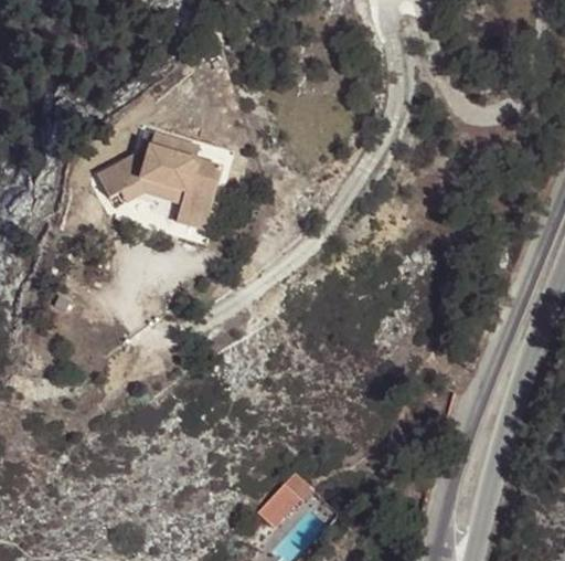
[(196,158),(200,144),(156,130),(148,152),(139,150),(97,173),(110,197),(121,190),(144,178),(185,190),(181,201),(179,209),(209,218),(224,166),(196,158)]
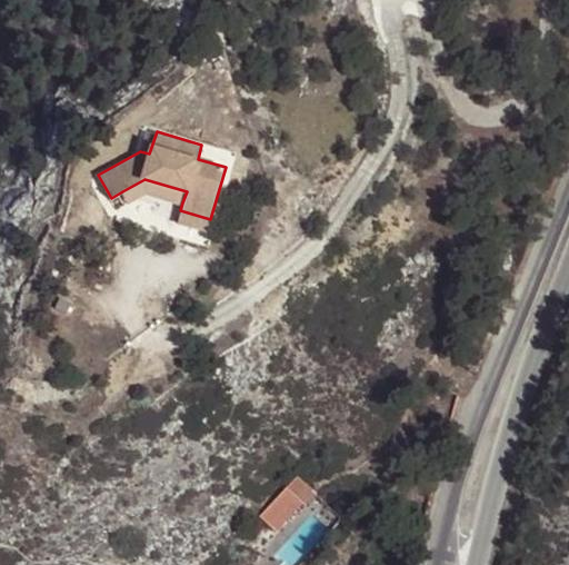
[(187,191),(145,179),(122,191),(128,201),(146,191),(182,202),(187,191)]
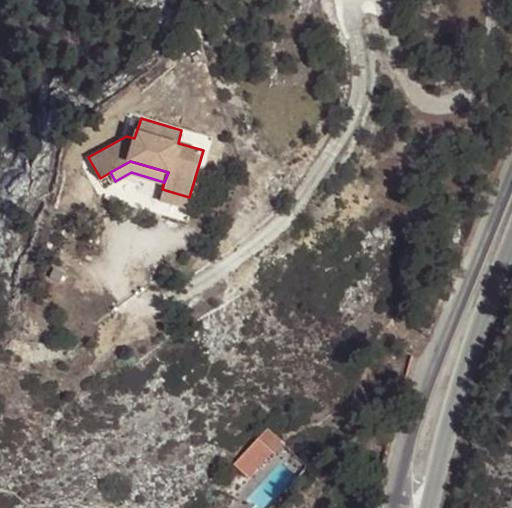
[(189,197),(162,189),(160,198),(186,206),(189,197)]
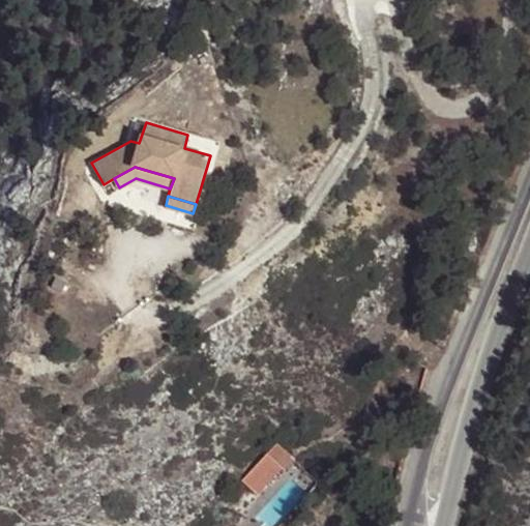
[(292,457),(277,442),(268,450),(284,466),(292,457)]
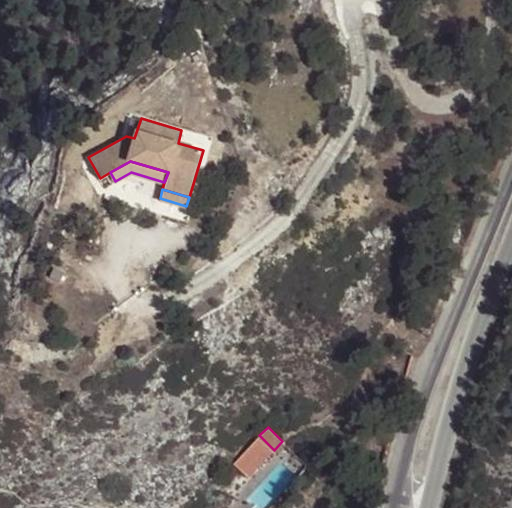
[(274,450),(259,435),(233,461),(248,475),(274,450)]
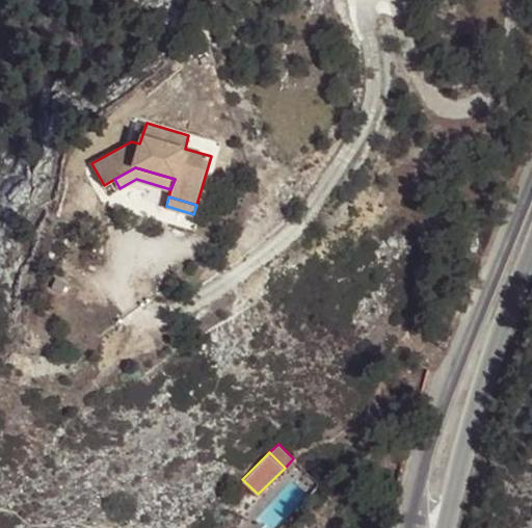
All buildings are outlined.
